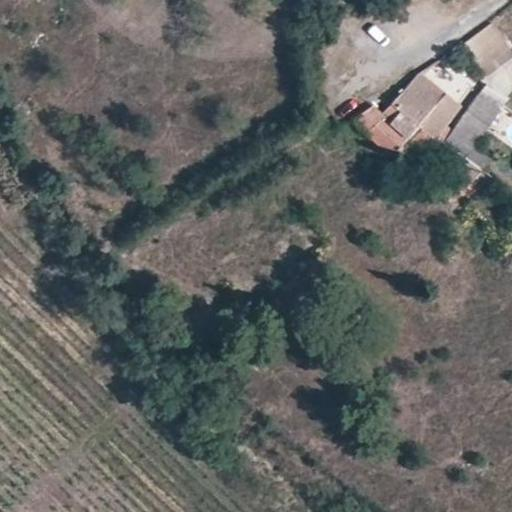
[(511,46),(493,20),(462,44),(486,77),(511,58),(511,46)]
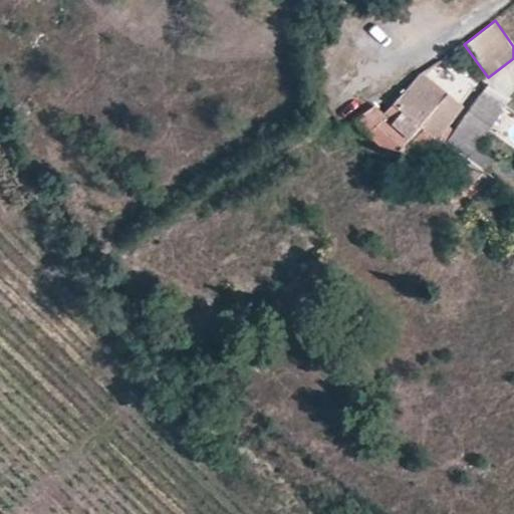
[(423,72),(412,86),(437,106),(422,124),(425,127),(451,92),(423,72)]
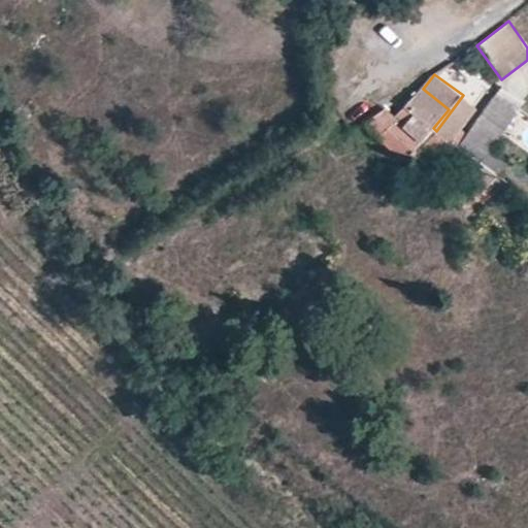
[(407,108),(433,128),(449,109),(423,89),(407,108)]
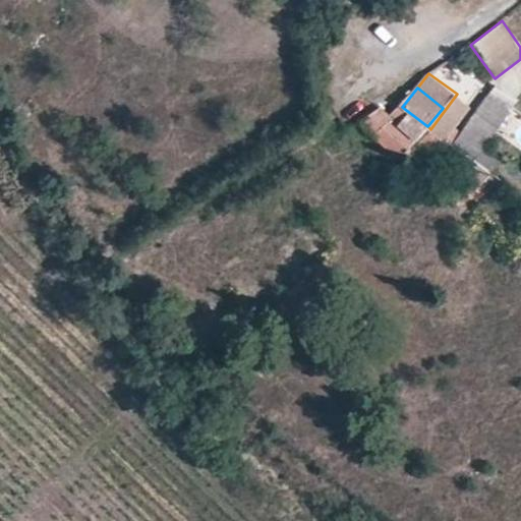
[(448,141),(473,107),(457,94),(430,129),(448,141)]
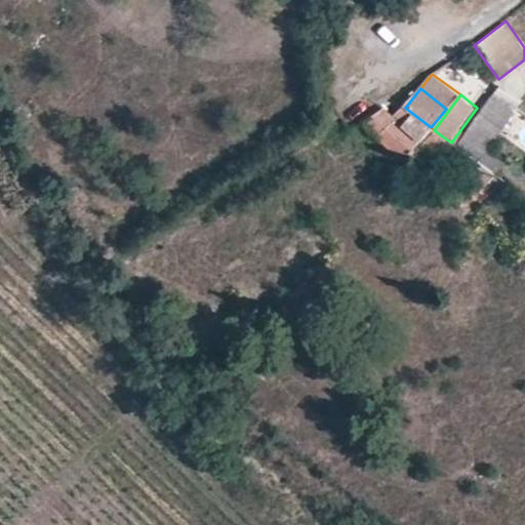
[(480,163),(514,114),(490,97),(457,147),(480,163)]
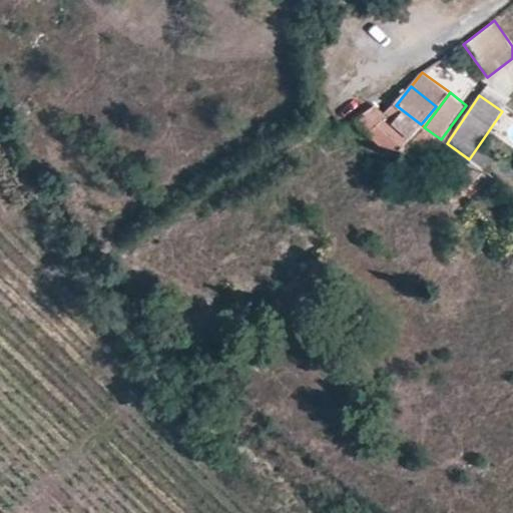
[(421,124),(396,105),(388,115),(377,107),(353,122),(392,159),(398,154),(406,159),(401,165),(410,172),(427,156),(458,173),(470,160),(469,159),(447,143),(441,139),(424,127),(421,124)]
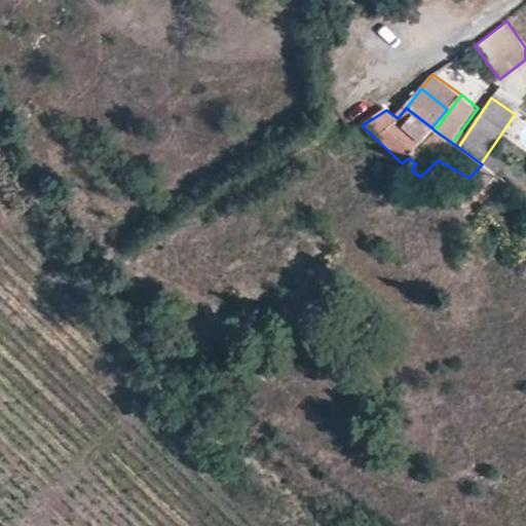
[(481,191),(495,175),(482,164),(470,178),(467,180),(481,191)]
